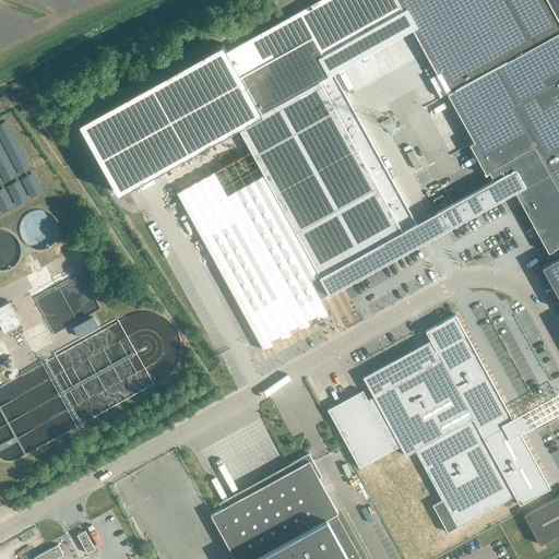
[(222,43),(79,122),(118,193),(237,127),(321,278),(417,225),(326,61),(405,18),(395,0),(318,0),(226,51),(222,43)]
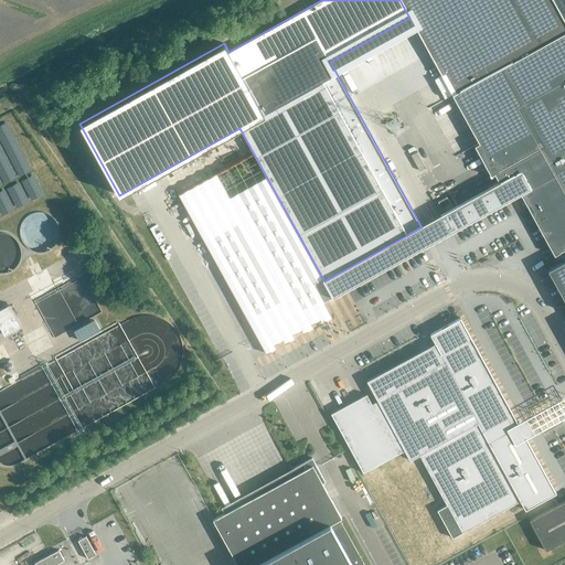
[(564,0),(400,0),(409,18),(441,75),(445,73),(456,93),(451,95),(479,144),(475,146),(491,176),(494,173),(499,182),(455,206),(456,209),(464,222),(524,187),(534,204),(564,259),(564,0)]
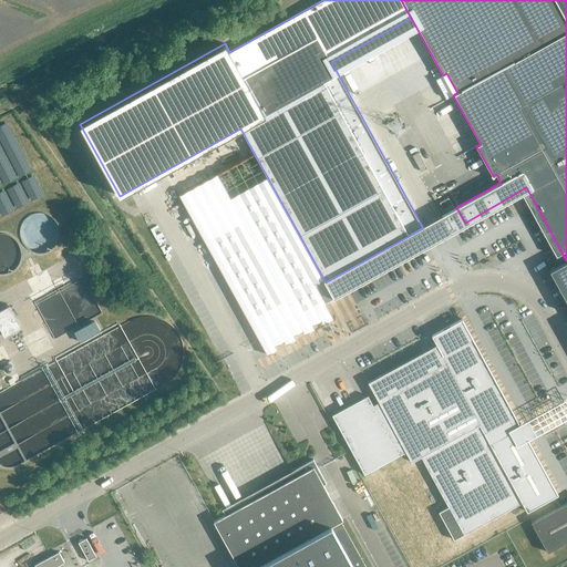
[(418,153),(412,156),(421,171),(426,168),(418,153)]
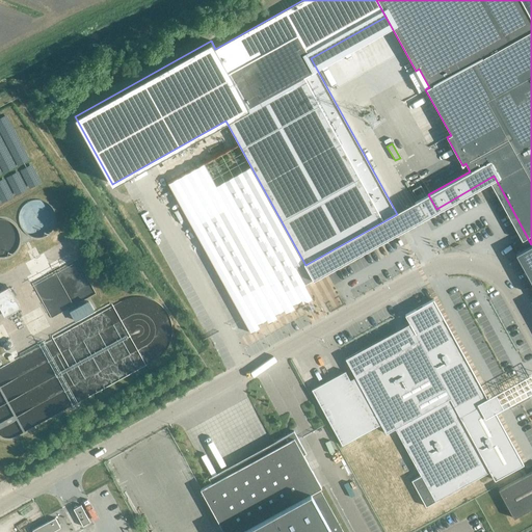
[(395,167),(402,181),(411,176),(404,162),(395,167)]
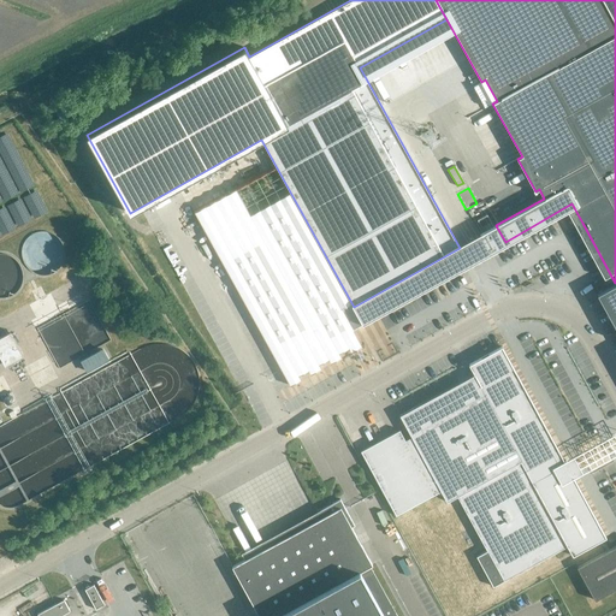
[(236,189),(194,212),(242,298),(290,386),(301,379),(298,375),(308,371),(309,374),(321,368),(319,365),(327,359),(330,363),(342,357),(339,353),(348,348),(350,353),(361,347),(353,330),(362,324),(354,307),(326,259),(290,193),(249,214),(236,189)]
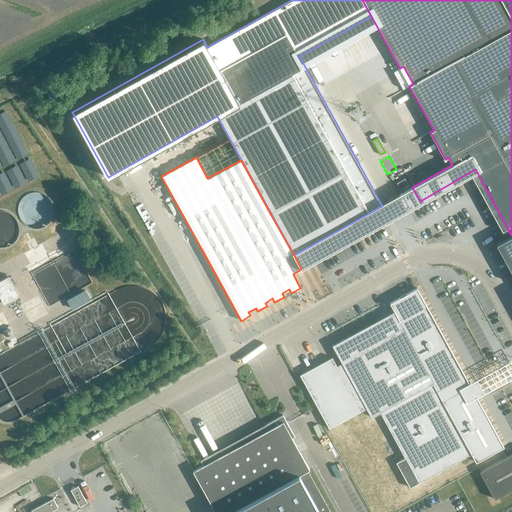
[(395,183),(399,190),(407,185),(404,179),(395,183)]
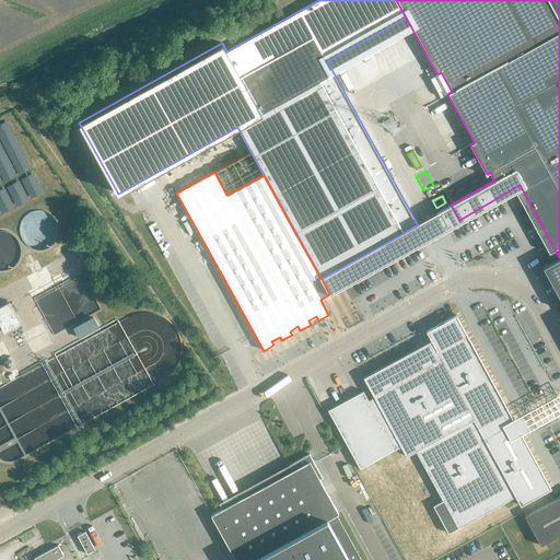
[(20,324),(11,306),(8,302),(0,306),(0,326),(3,333),(20,324)]
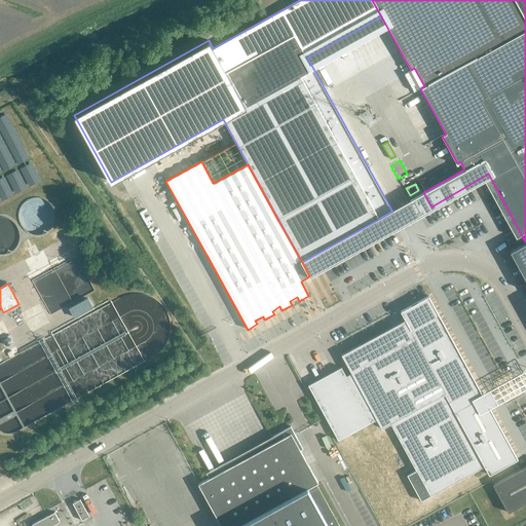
[(308,385),(338,440),(376,419),(381,428),(390,423),(415,470),(407,475),(420,500),(484,465),(489,475),(518,459),(428,296),(400,311),(405,320),(341,354),(351,373),(345,376),(341,367),(308,385)]
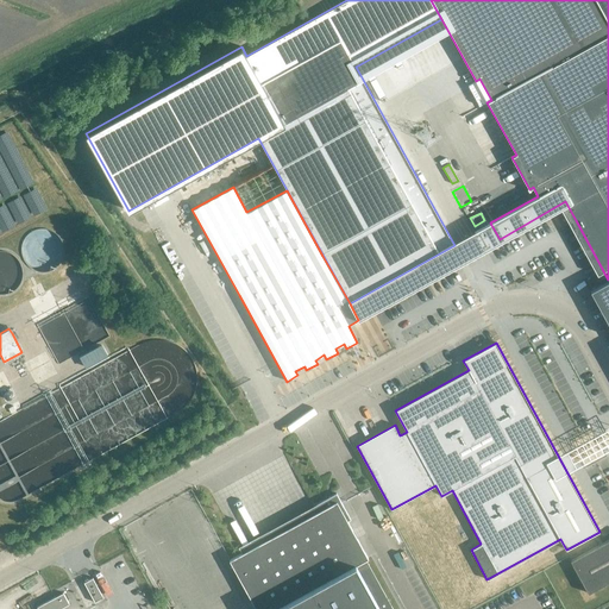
[(319,509),(230,560),(257,608),(393,608),(364,558),(368,557),(352,531),(347,521),(351,519),(337,493),(316,504),(319,509)]
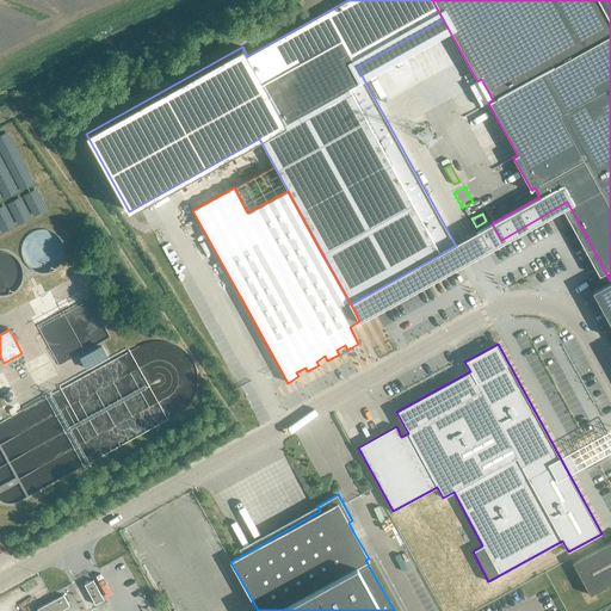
[(590,594),(610,582),(610,539),(572,562),(590,594)]
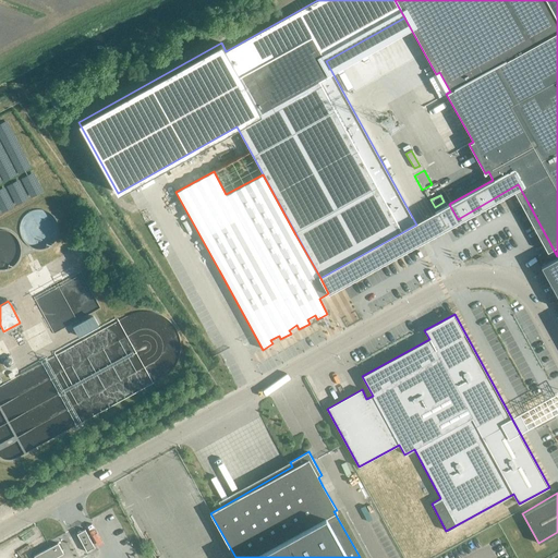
[(75,534),(85,553),(94,548),(84,530),(75,534)]
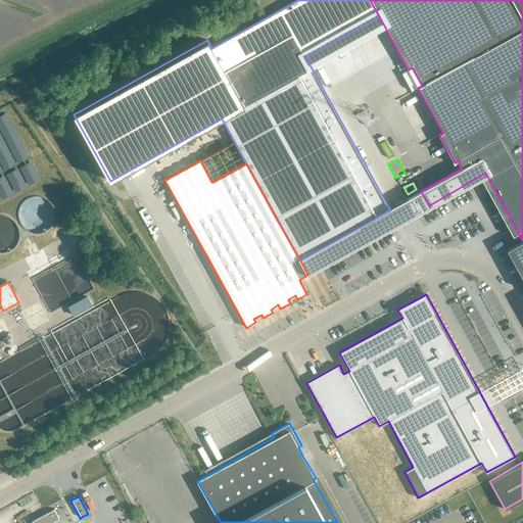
[(31,522),(51,522),(58,520),(53,511),(31,522)]
